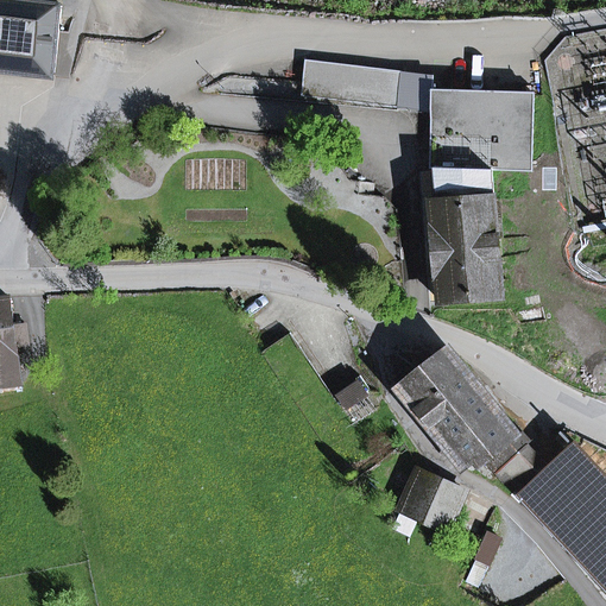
[(0,68),(51,75),(60,4),(24,0),(0,0),(0,68)]
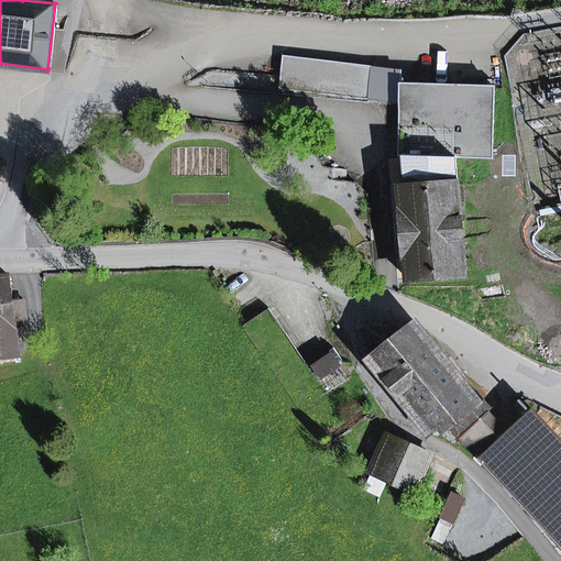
[(370,66),(282,55),(277,88),(365,98),(370,66)]
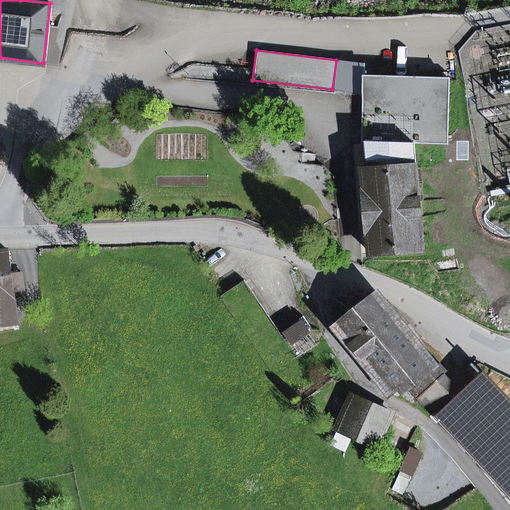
[(412,141),(446,142),(448,77),(363,75),(361,140),(365,140),(412,141)]
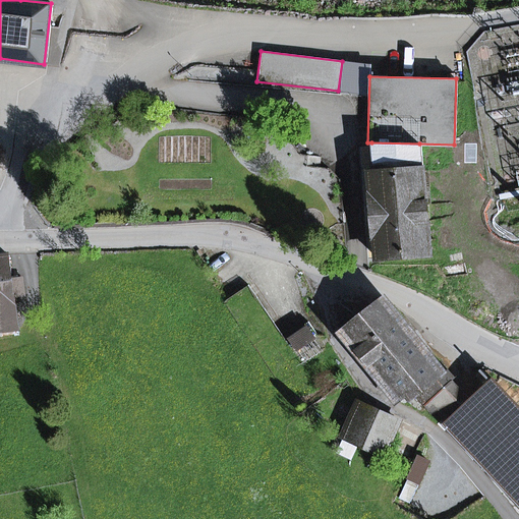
[(376,257),(428,253),(419,143),(371,142),(373,171),(368,172),(376,257)]
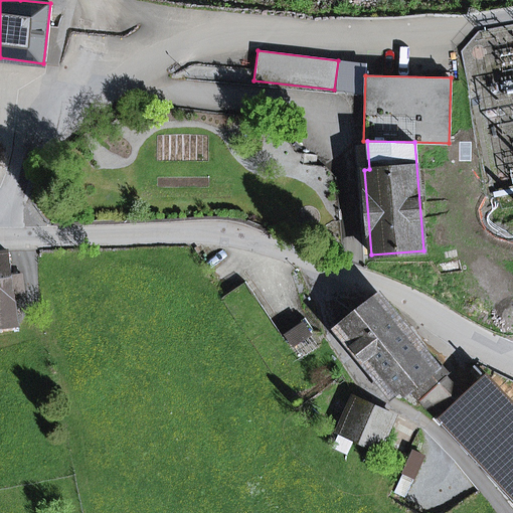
[(0,325),(16,323),(12,291),(22,290),(20,275),(10,276),(7,251),(0,252),(0,325)]
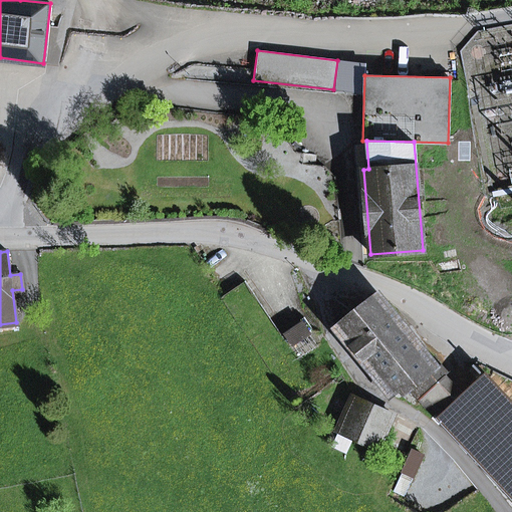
[(220,295),(271,371),(318,339),(302,316),(279,331),(243,280),(220,295)]
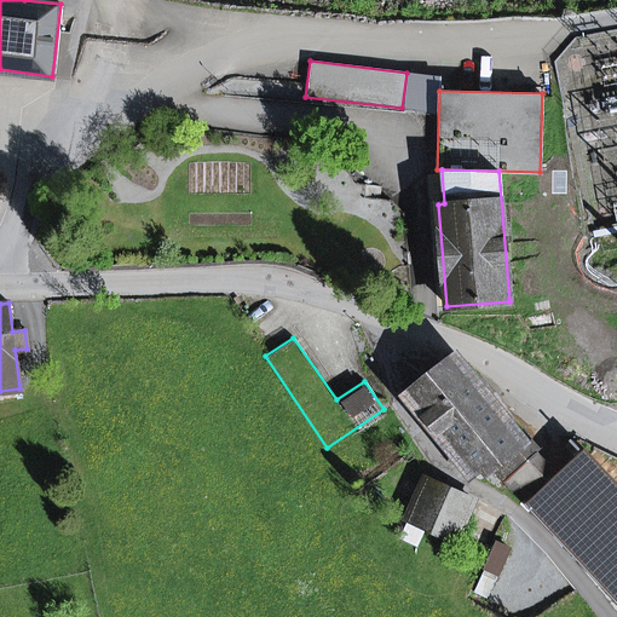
[(495,471),(503,480),(535,453),(456,356),(431,375),(405,395),(467,473),(471,474),(488,461),(491,467),(495,471)]
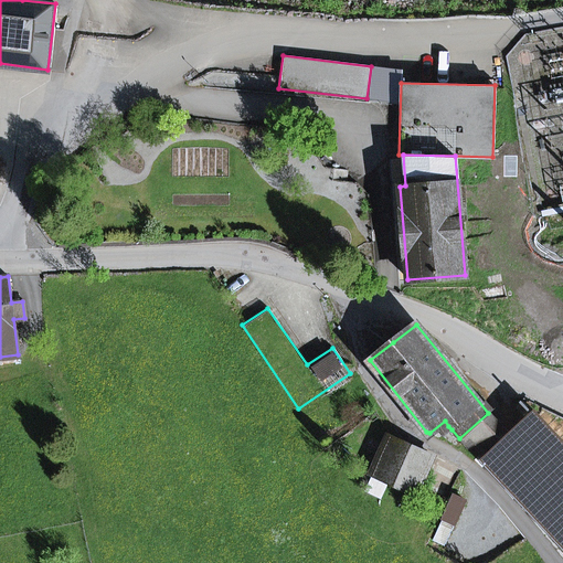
[(562,449),(534,420),(512,439),(488,413),(459,438),(464,443),(468,438),(516,490),(514,492),(562,543),(562,449)]
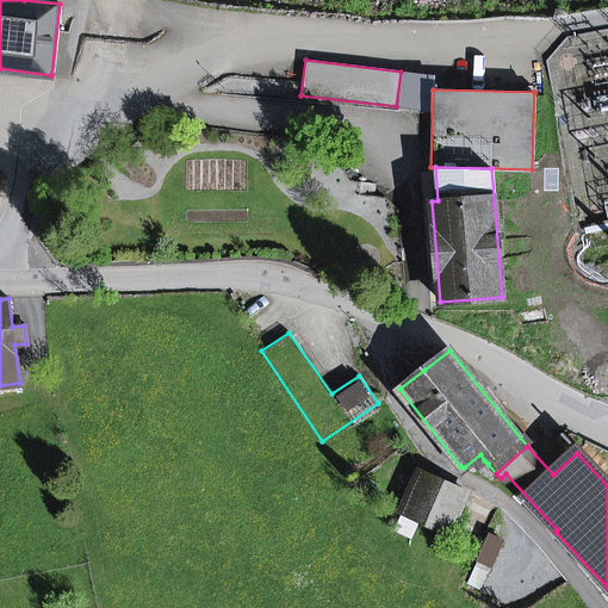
[(420,471),(402,510),(447,531),(465,491),(420,471)]
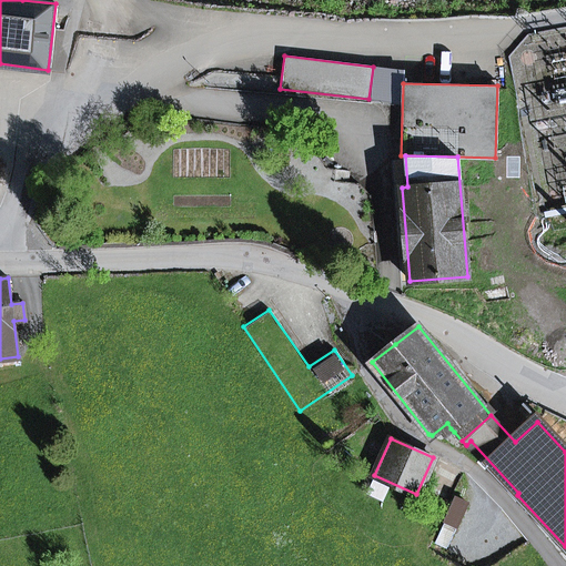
[(497,523),(465,544),(479,565),(512,546),(497,523)]
